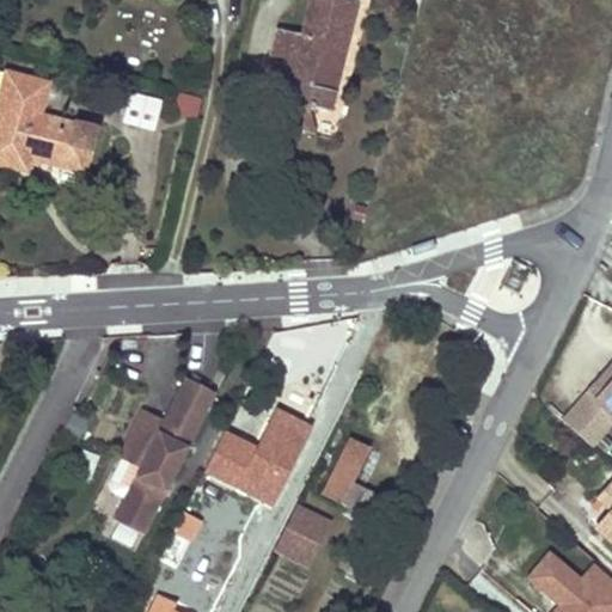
[(287,65),(286,73),(277,77),(273,99),(286,103),(307,109),(328,114),(359,2),(348,0),(308,0),(299,36),(279,30),(270,60),(287,65)]
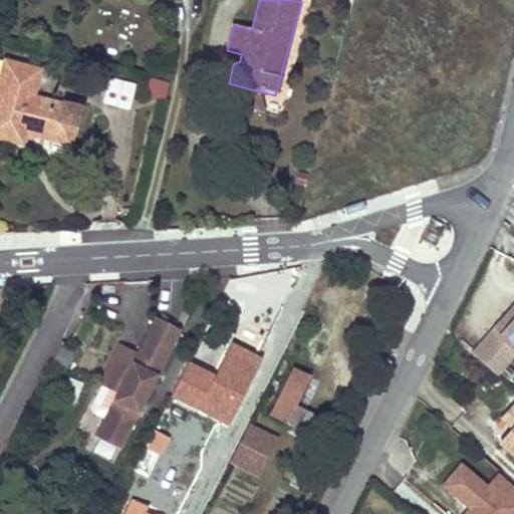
[(241,54),(227,50),(233,64),(240,61),(241,54)]
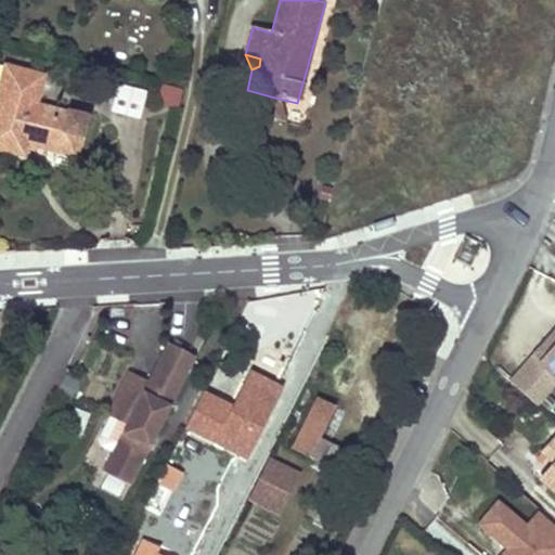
[(80,137),(81,137),(84,137),(89,117),(68,112),(67,113),(35,104),(42,76),(4,66),(4,67),(0,84),(0,150),(22,156),(25,143),(76,156),(80,137)]
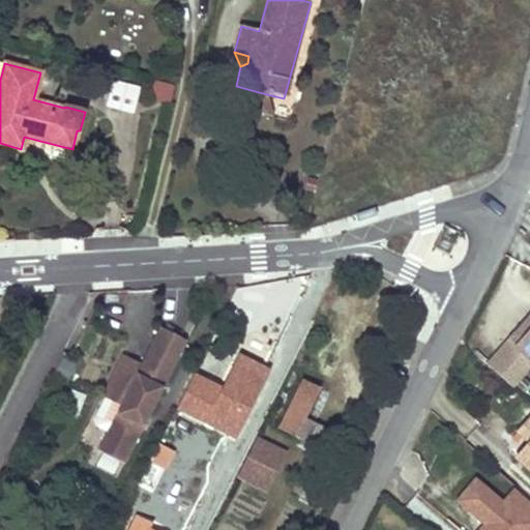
[(136,115),(141,87),(112,82),(107,110),(136,115)]
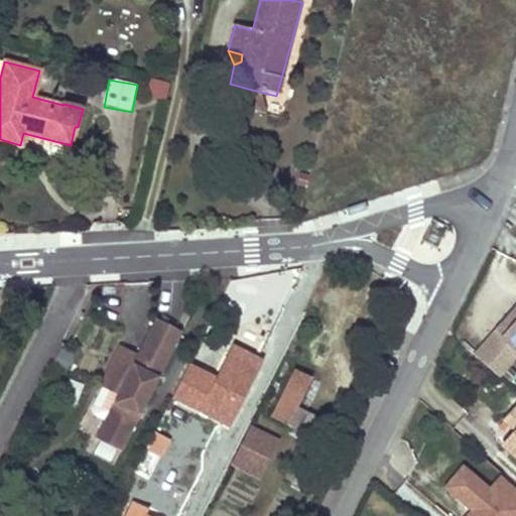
[(244,111),(264,117),(259,92),(241,87),(238,94),(244,111)]
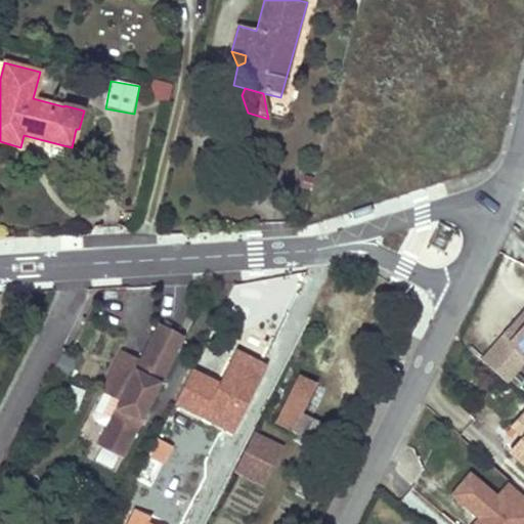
[(518,334),(523,326),(523,313),(511,328),(518,334)]
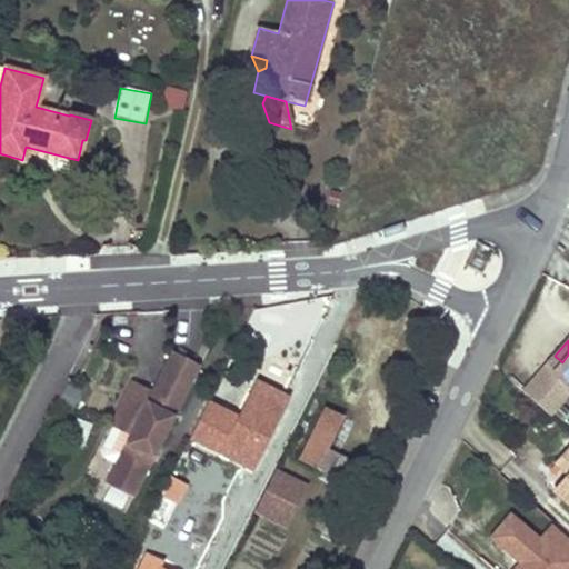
[(157,450),(200,367),(171,352),(151,391),(131,381),(109,426),(128,436),(105,483),(132,499),(152,459),(149,457),(153,448),(157,450)]
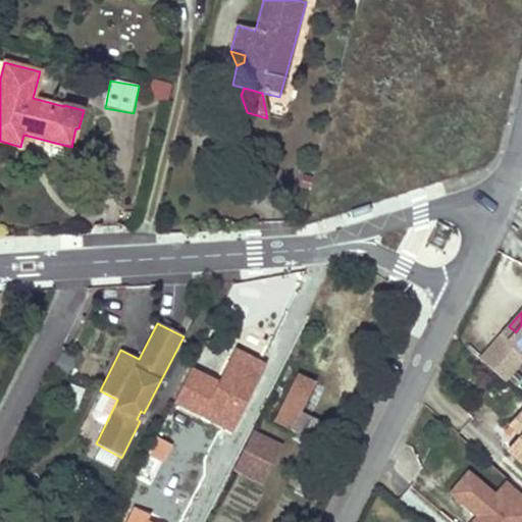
[(509,326),(480,360),(503,380),(521,358),(521,325),(516,332),(509,326)]
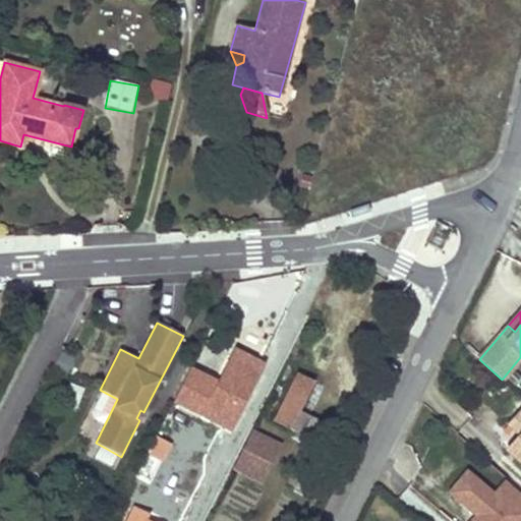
[(173,403),(230,431),(265,363),(234,348),(219,380),(191,365),(173,403)]
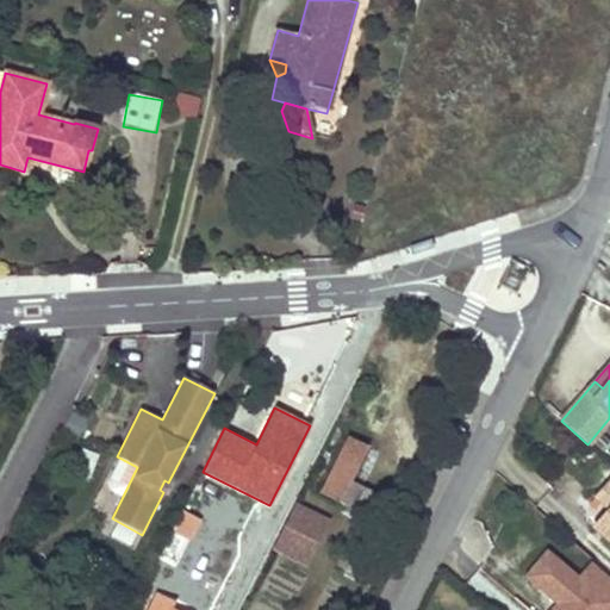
[(341,504),(369,448),(349,437),(321,493),(341,504)]
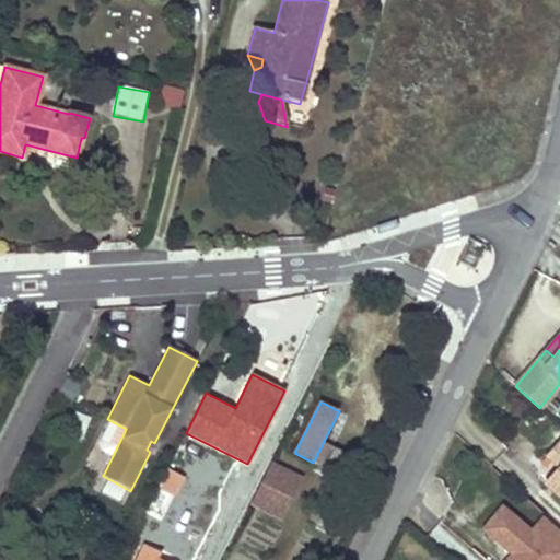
[(559,442),(552,451),(559,457),(559,466),(546,482),(559,496),(559,442)]
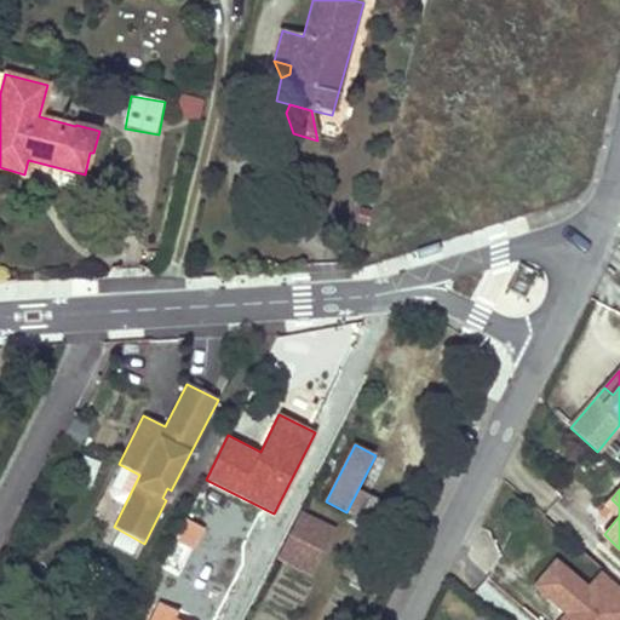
[(323,579),(336,526),(293,516),(281,569),(323,579)]
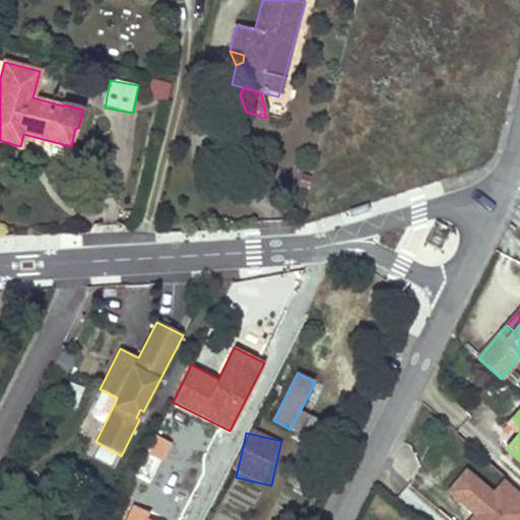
[(136,474),(143,478),(150,482),(170,445),(154,437),(136,474)]
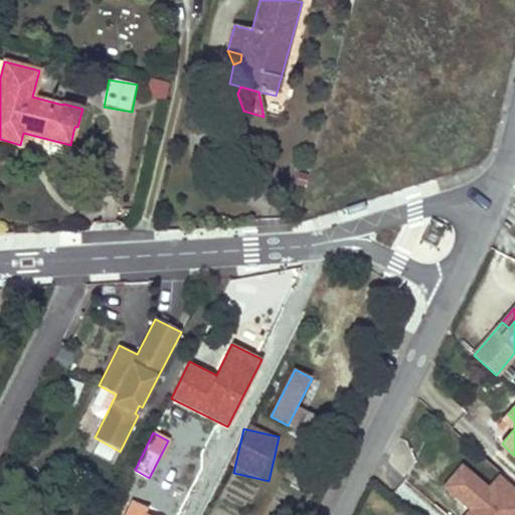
[(98,444),(93,456),(114,464),(119,452),(98,444)]
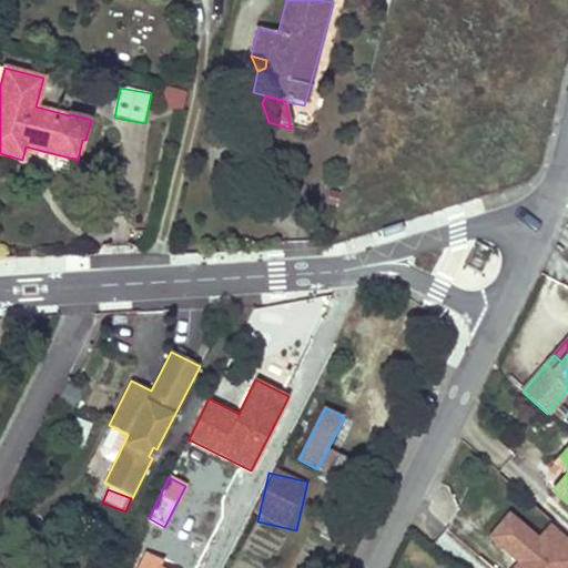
[(515,565),(511,567),(567,567),(567,539),(549,524),(538,537),(508,511),(485,539),(515,565)]
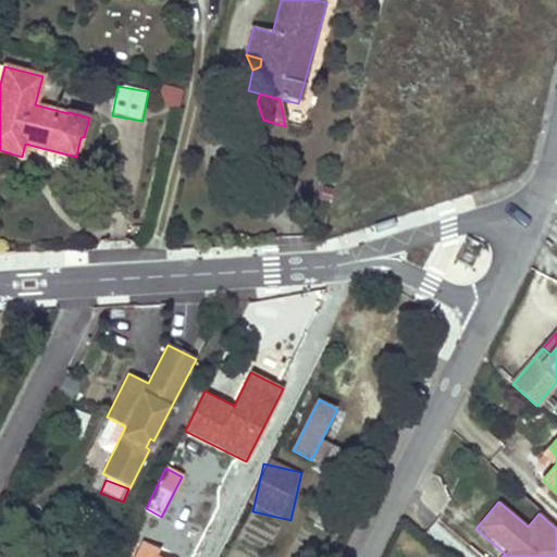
[(155,556),(159,551),(144,542),(135,556),(155,556)]
